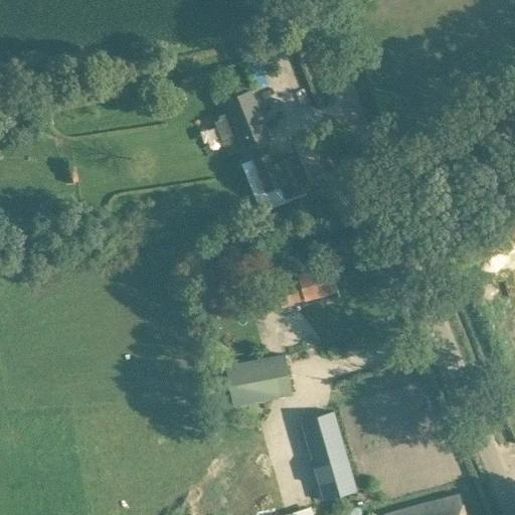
[(226,101),(230,111),(219,116),(230,143),(241,139),(245,149),(268,141),(248,92),(226,101)]
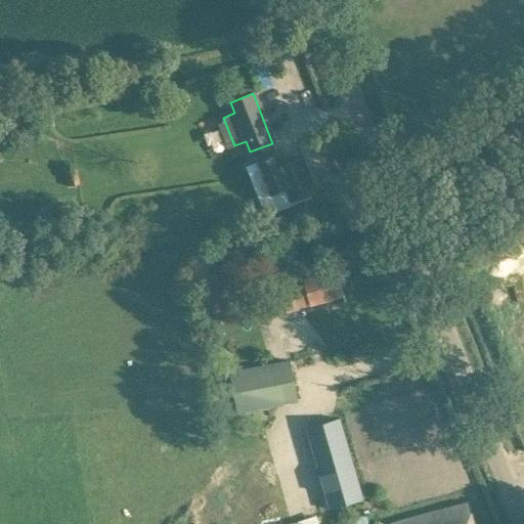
[(308,195),(307,193),(313,191),(300,159),(279,167),(275,156),(242,169),(255,202),(279,191),(284,201),(292,198),(293,200),(295,199),(296,201),(301,203),(306,201),(308,195)]
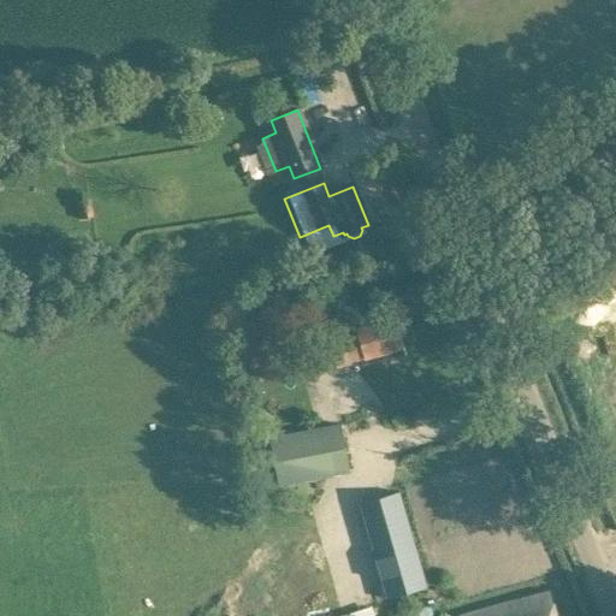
[(89,194),(73,197),(78,218),(93,215),(89,194)]
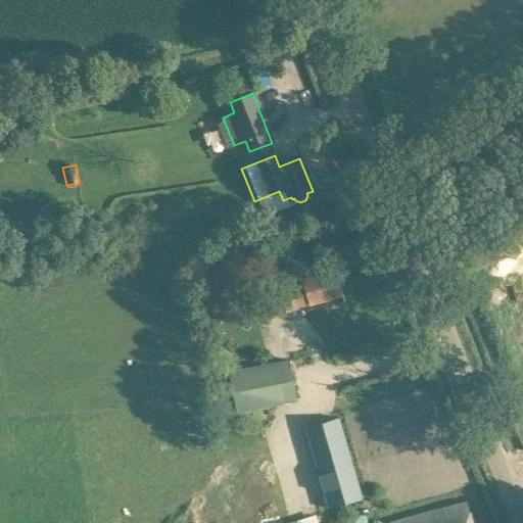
[(333,271),(314,277),(303,280),(301,276),(279,283),(281,291),(280,291),(286,312),(340,295),(333,271)]
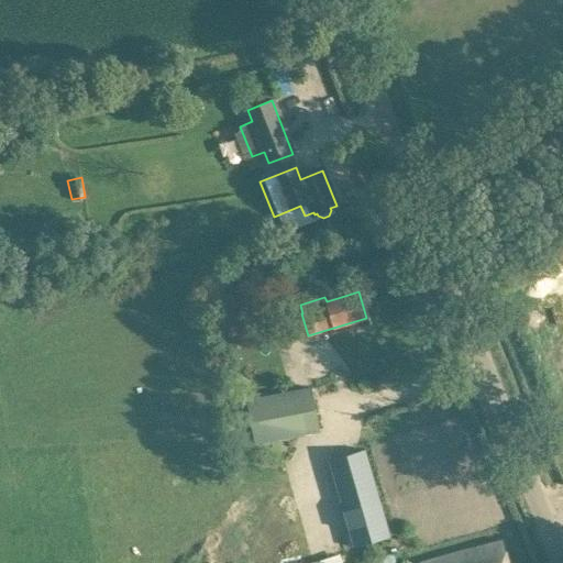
[(254,443),(297,435),(319,431),(311,388),(246,399),(254,443)]
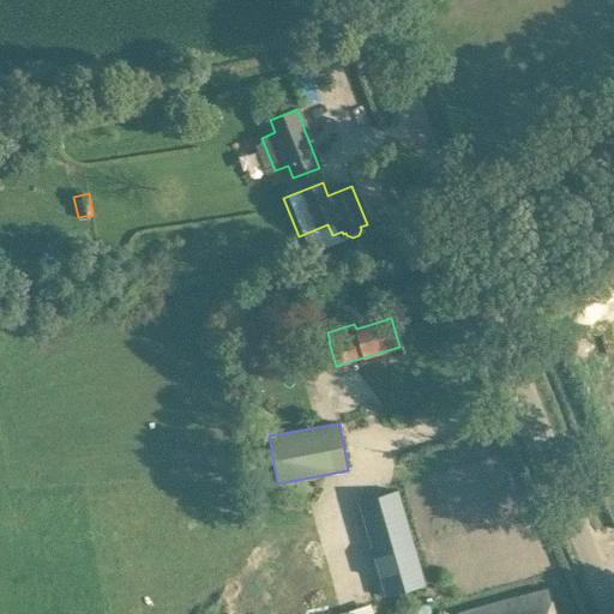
[(397,491),(359,501),(368,537),(369,537),(386,597),(425,585),(397,491)]
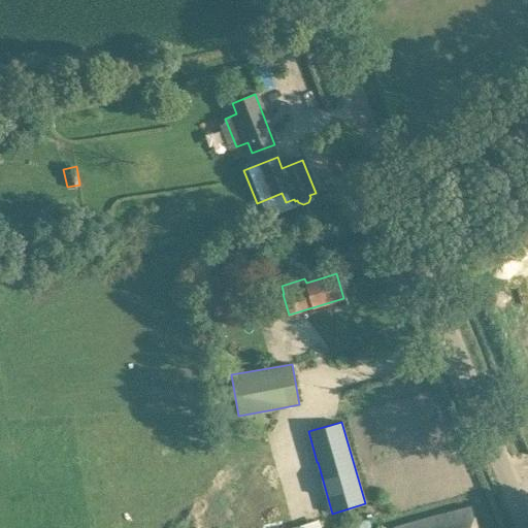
[(307,527),(287,464),(236,481),(252,527),(307,527)]
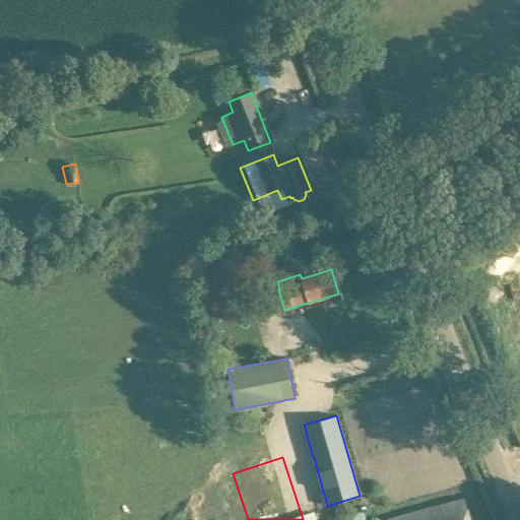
[(468,519),(463,501),(395,519),(468,519)]
